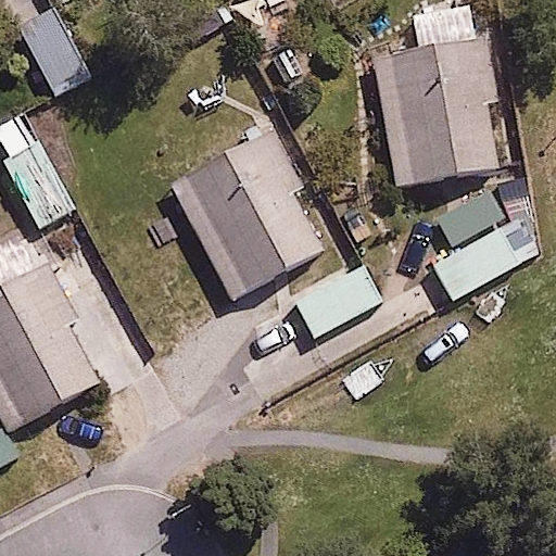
[(55,1),(16,22),(53,91),(92,70),(55,1)]
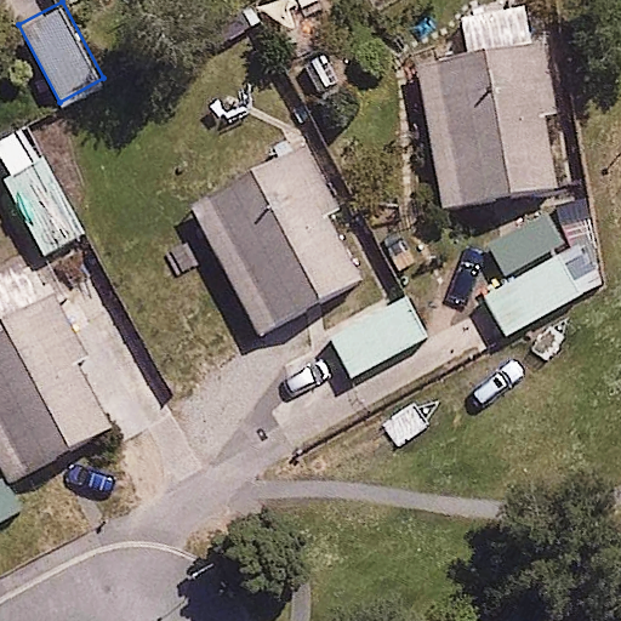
[(553,36),(421,57),(444,206),(576,186),(553,36)]
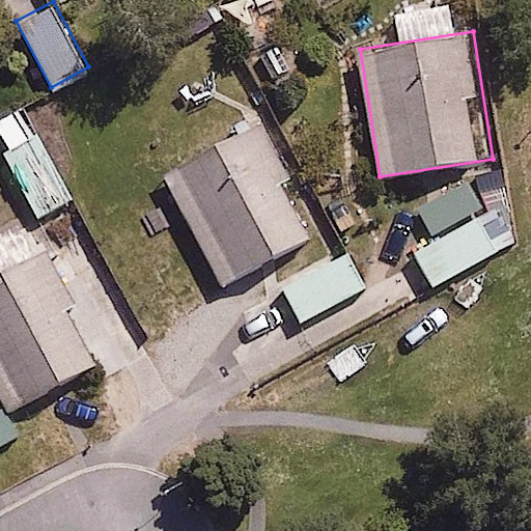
[(251,121),(161,171),(222,282),(311,232),(251,121)]
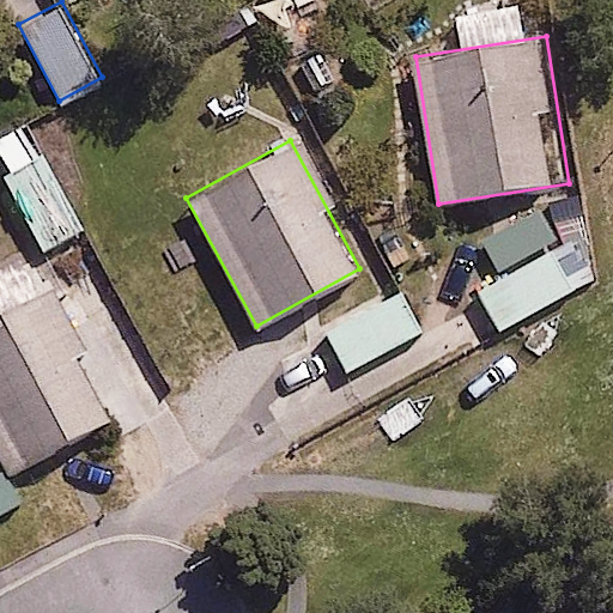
[(41,146),(0,170),(0,176),(44,252),(87,225),(41,146)]
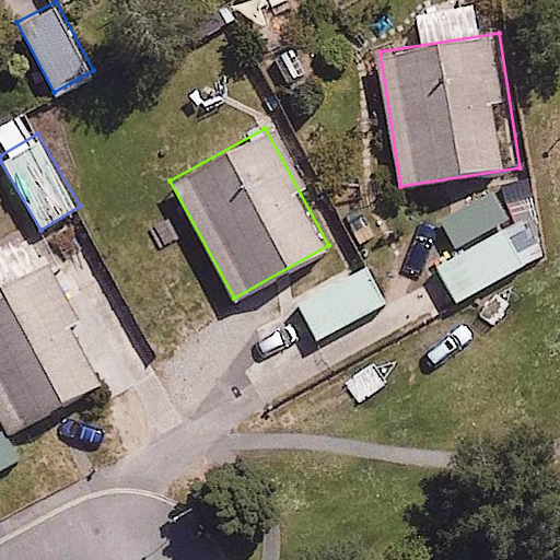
[(520,219),(439,266),(458,301),(540,253),(520,219)]
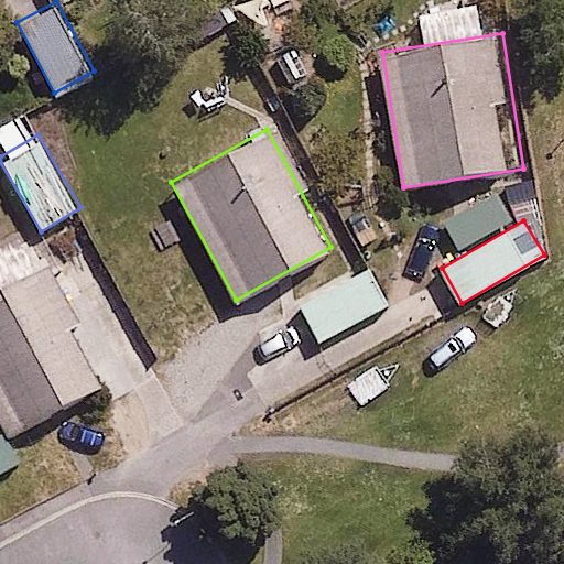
[(42,263),(0,285),(0,414),(9,432),(105,381),(42,263)]
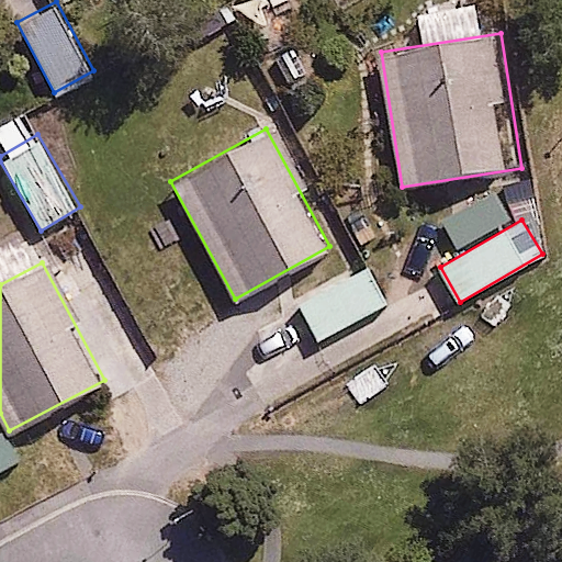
[(368,263),(299,303),(318,338),(388,299),(368,263)]
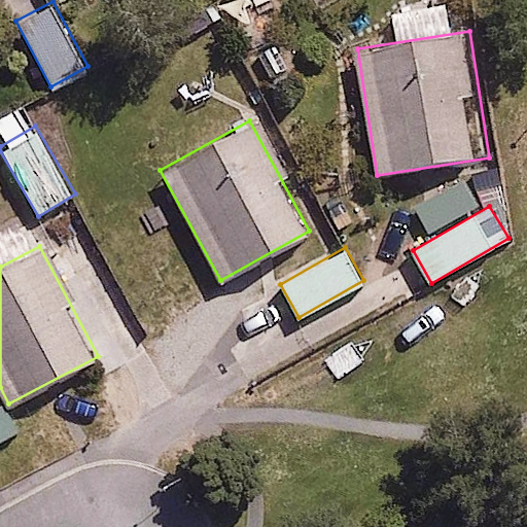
All buildings are outlined.
